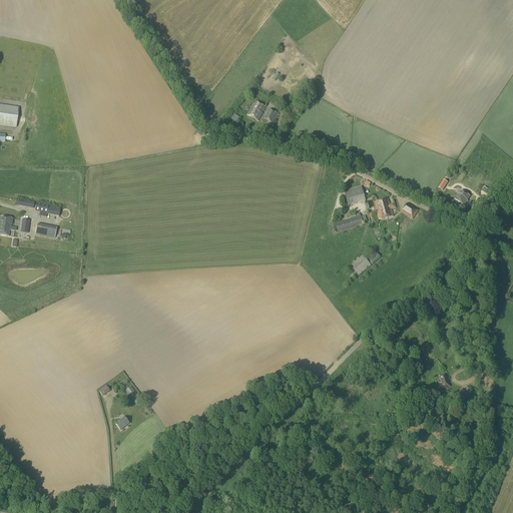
[(266,107),(255,102),(252,107),(251,107),(247,115),(259,121),(263,114),(262,113),(266,107)]
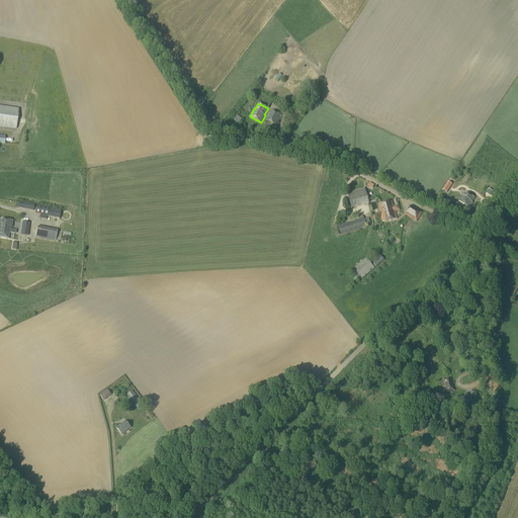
[(0,126),(16,130),(19,109),(0,105),(0,126)]
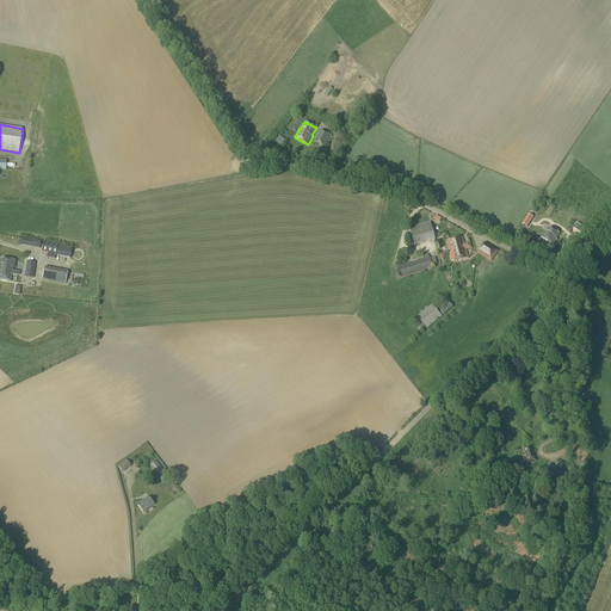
[(325,148),(331,136),(320,130),(314,142),(325,148)]
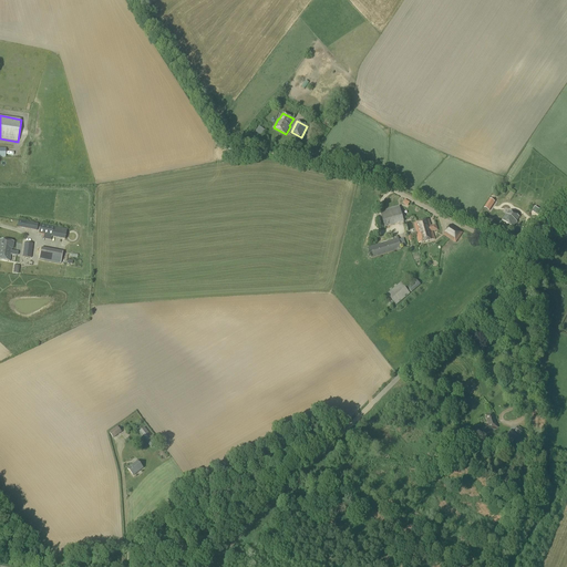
[(490,199),(486,205),(491,208),(495,203),(490,199)]
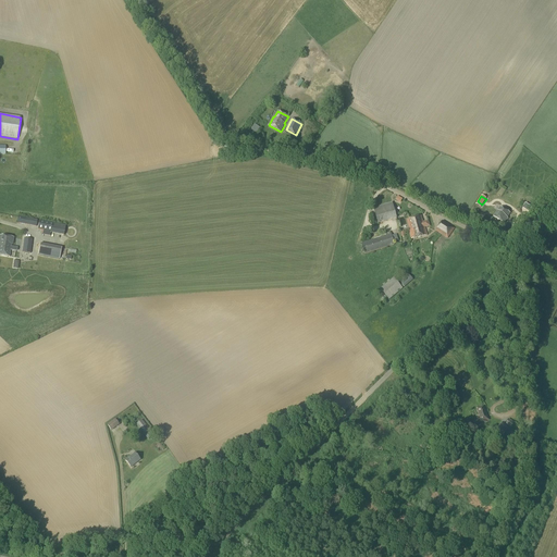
[(394,202),(374,208),(379,223),(398,218),(394,202)]
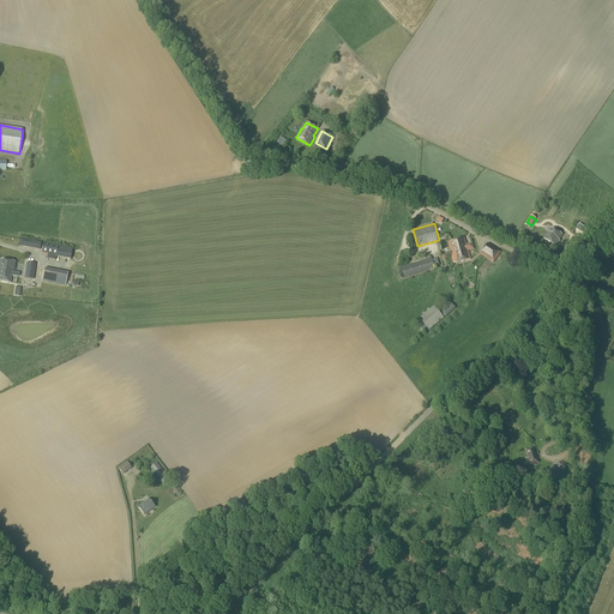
[(563,235),(552,228),(548,233),(545,240),(555,247),(560,240),(559,240),(563,235)]
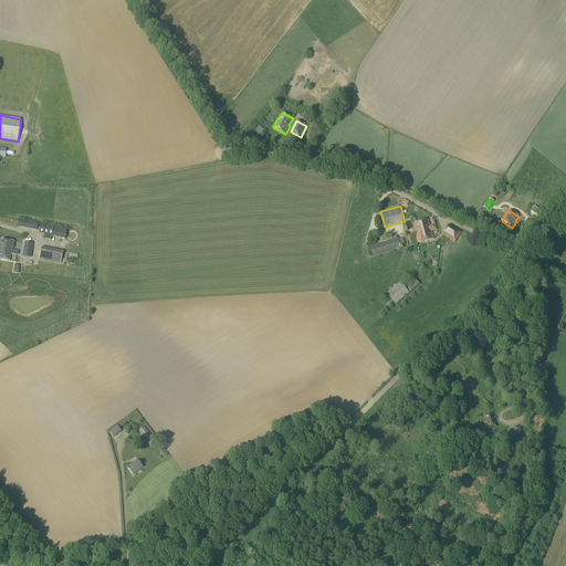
[(37,231),(38,223),(19,220),(17,227),(37,231)]
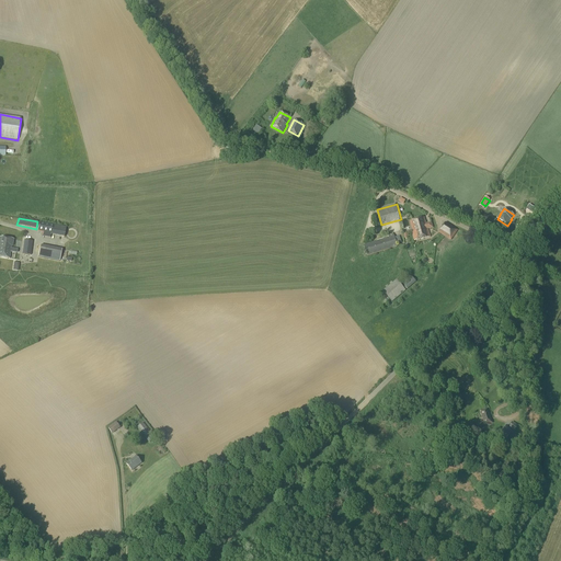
[(431,222),(426,224),(424,218),(410,222),(413,232),(412,232),(414,241),(430,237),(427,229),(433,228),(431,222)]
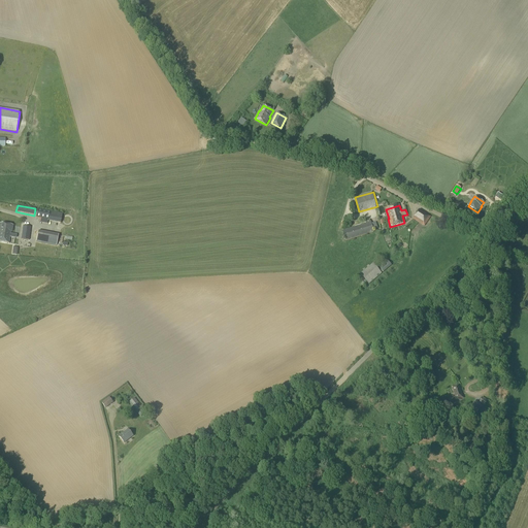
[(60,224),(62,213),(37,209),(35,218),(41,219),(40,223),(47,224),(47,221),(60,224)]
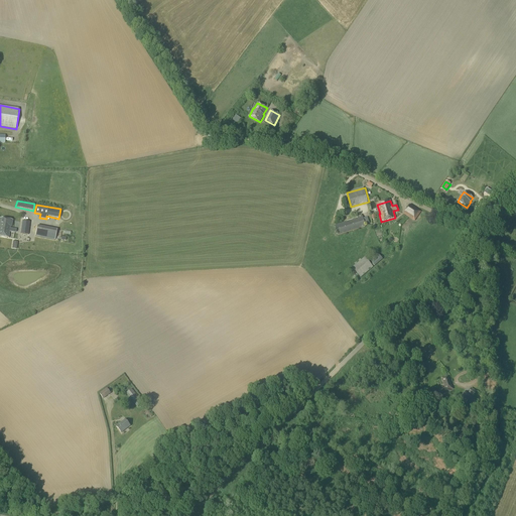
[(414,221),(420,212),(410,205),(404,214),(414,221)]
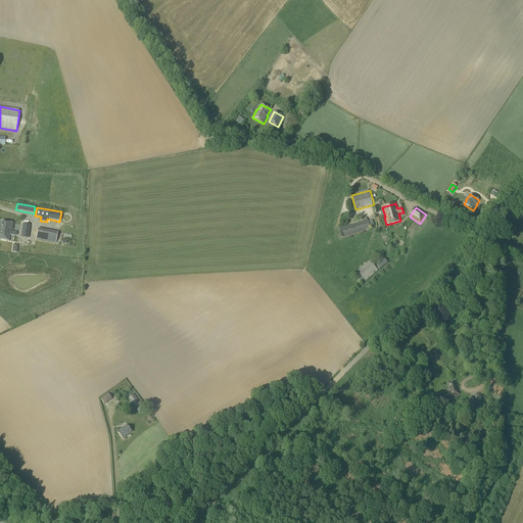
[(342,239),(371,230),(367,220),(367,219),(365,220),(366,221),(339,229),(342,239)]
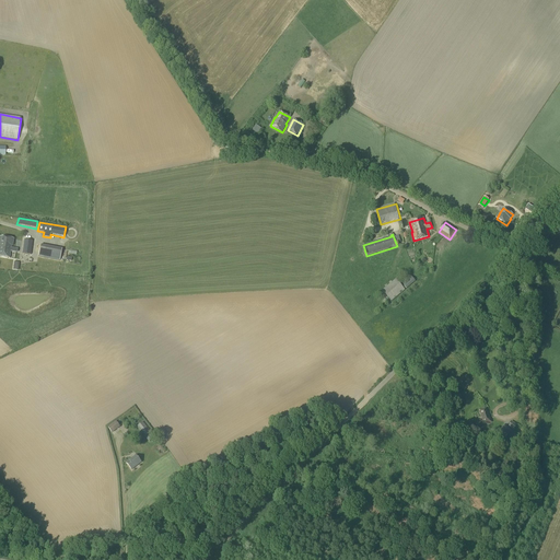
[(11,248),(11,246),(12,246),(14,240),(0,236),(0,245),(7,247),(11,248)]
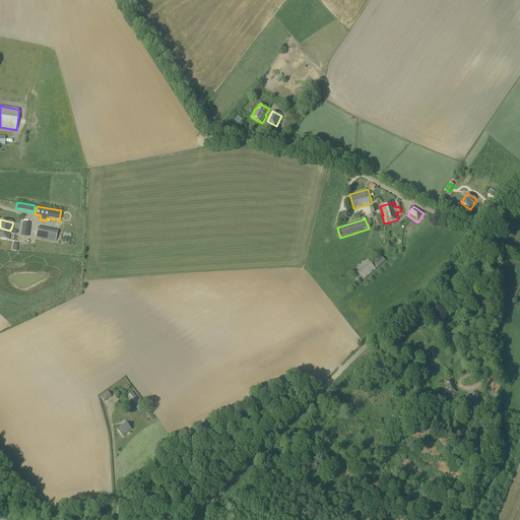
[(28,237),(30,223),(22,222),(20,236),(28,237)]
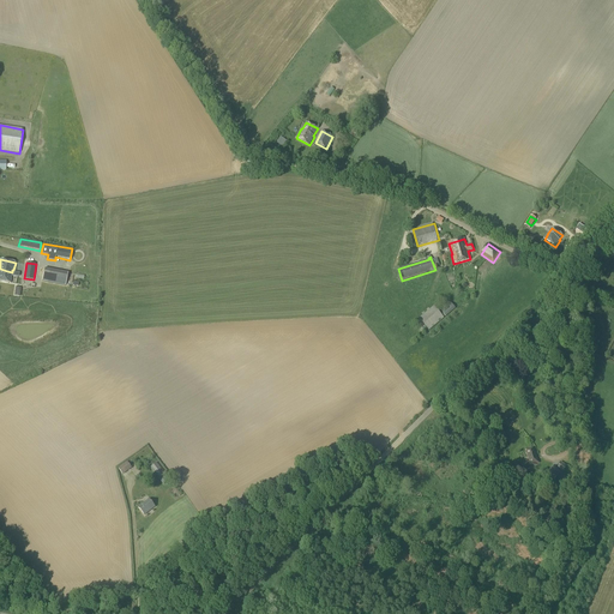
[(16,274),(12,272),(7,271),(0,269),(0,281),(11,283),(12,276),(16,277),(16,274)]
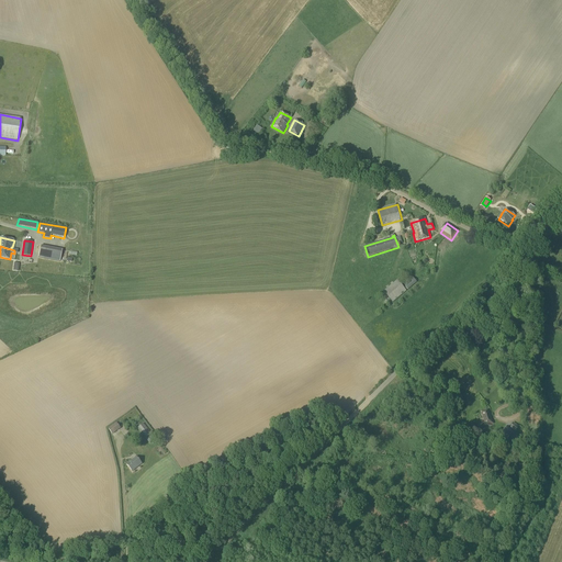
[(60,261),(63,250),(41,246),(38,257),(60,261)]
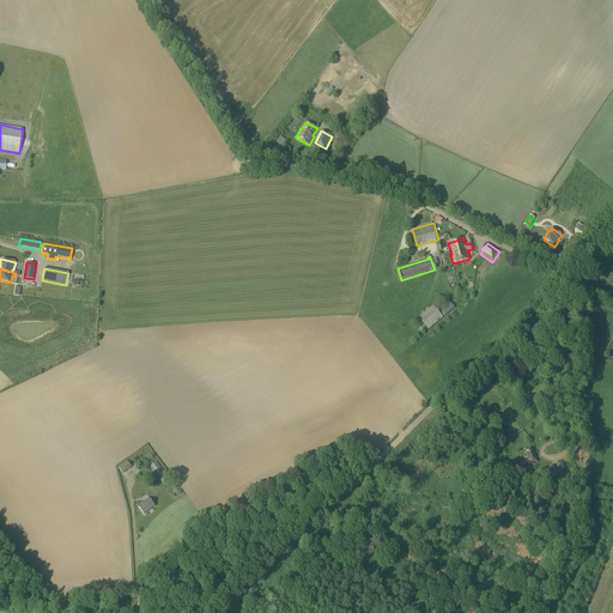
[(444,317),(455,308),(449,302),(439,309),(441,310),(439,311),(444,317)]
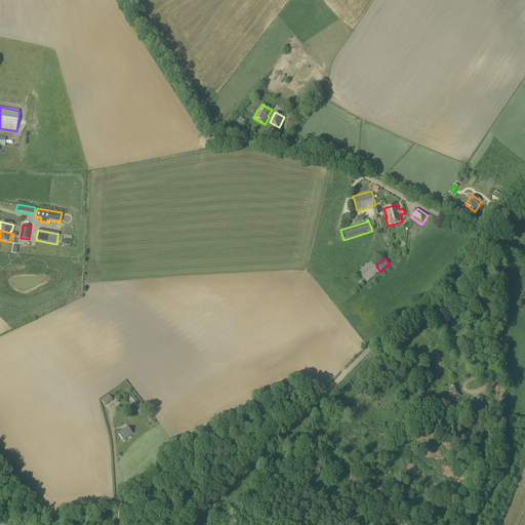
[(367,283),(379,273),(371,263),(358,273),(367,283)]
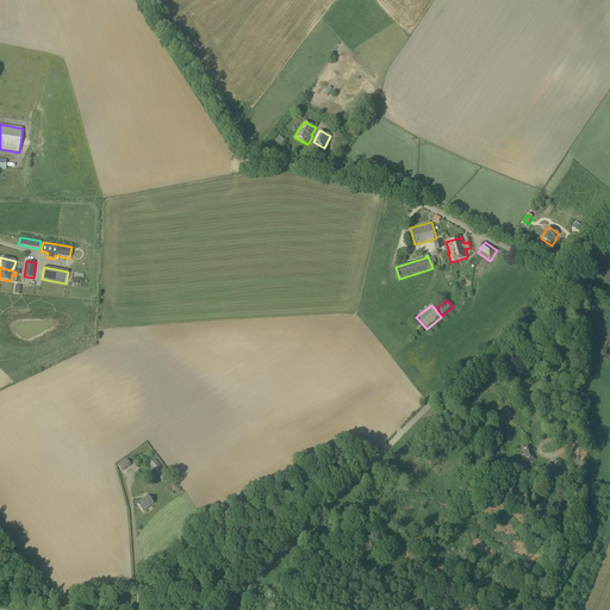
[(521,465),(535,460),(531,452),(533,450),(530,446),(522,448),(527,459),(520,461),(521,465)]
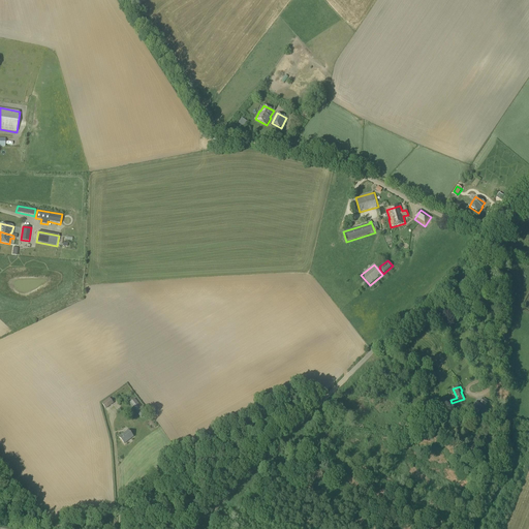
[(136,412),(142,409),(134,399),(129,403),(136,412)]
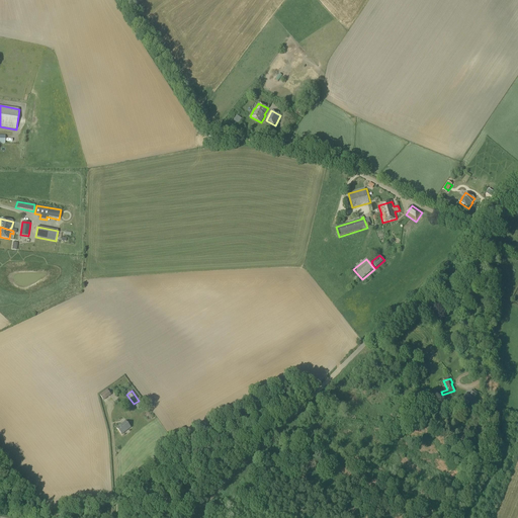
[(475,400),(478,394),(472,391),(469,396),(475,400)]
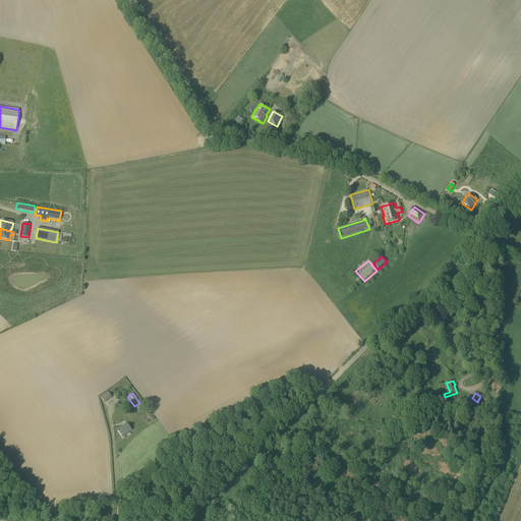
[(469,410),(475,401),(468,396),(462,405),(469,410)]
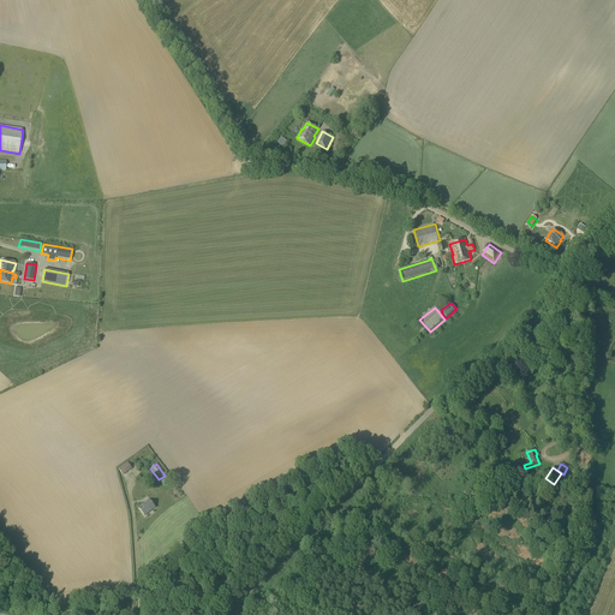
[(144,517),(155,508),(149,501),(139,509),(144,517)]
